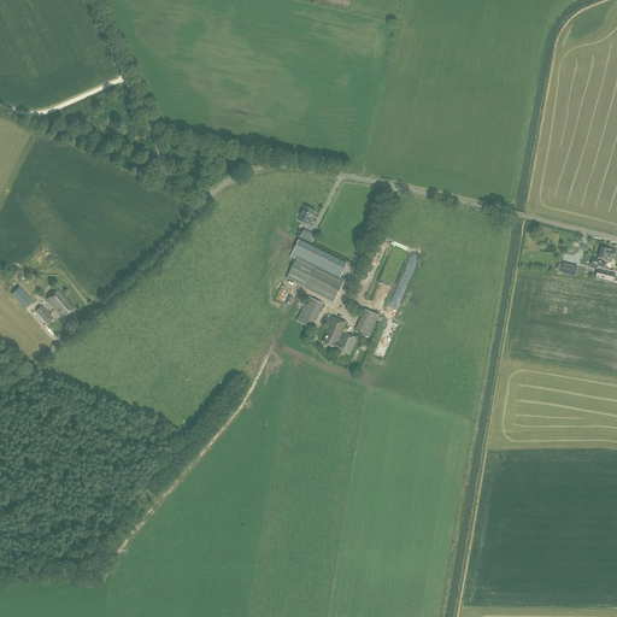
[(310,224),(316,212),(305,206),(299,219),(310,224)]
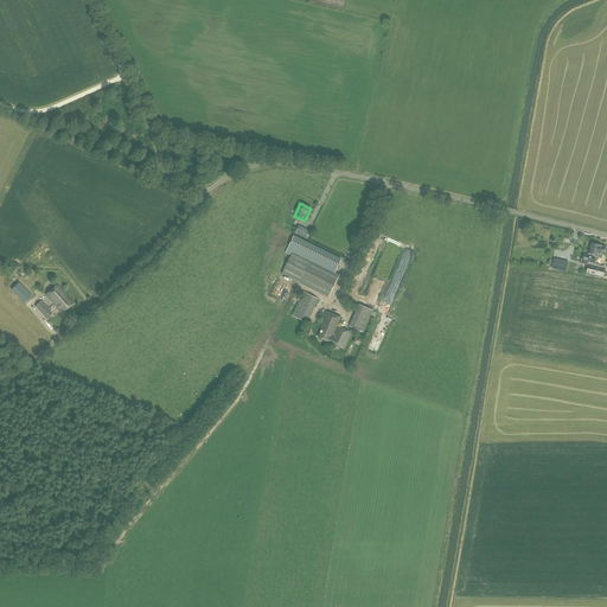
[(310,231),(299,227),(295,234),(306,238),(310,231)]
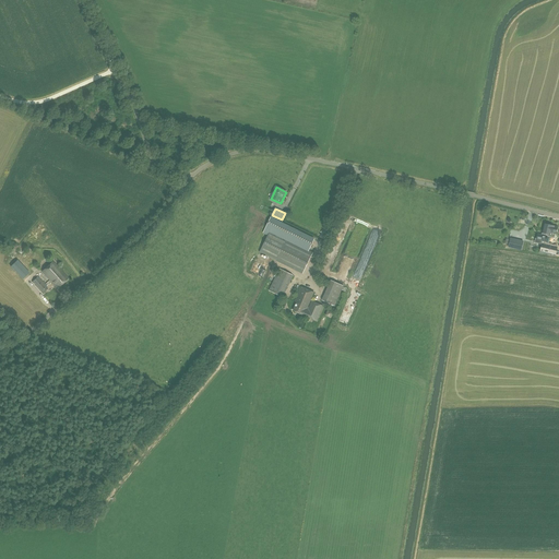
[(260,252),(302,273),(312,252),(309,251),(314,239),(271,217),(263,233),(269,235),(260,252)]
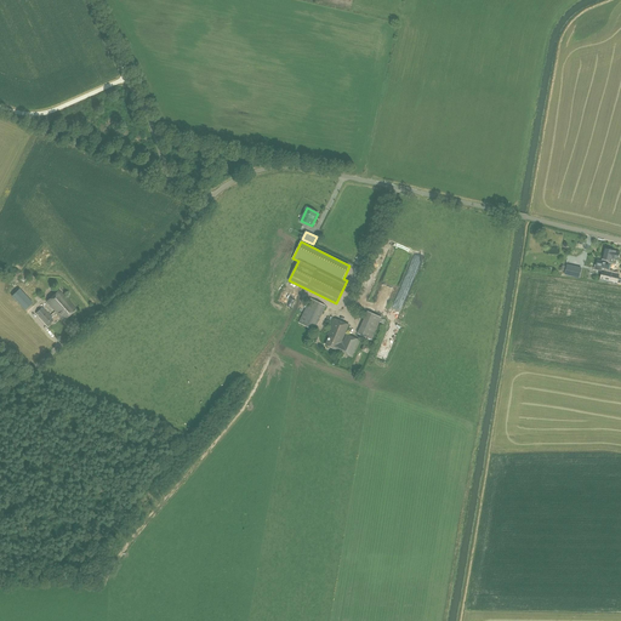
[(598,260),(597,266),(596,265),(594,269),(603,271),(600,279),(609,281),(610,272),(605,272),(607,268),(608,262),(609,260),(608,260),(609,255),(610,250),(604,249),(602,261),(598,260)]
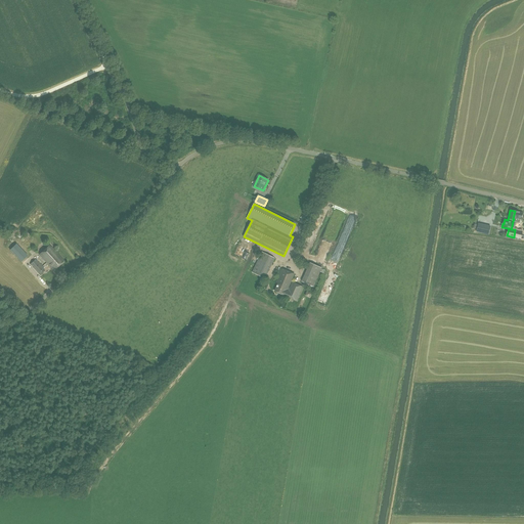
[(520,223),(523,212),(515,211),(514,215),(513,219),(514,219),(513,221),(520,223)]
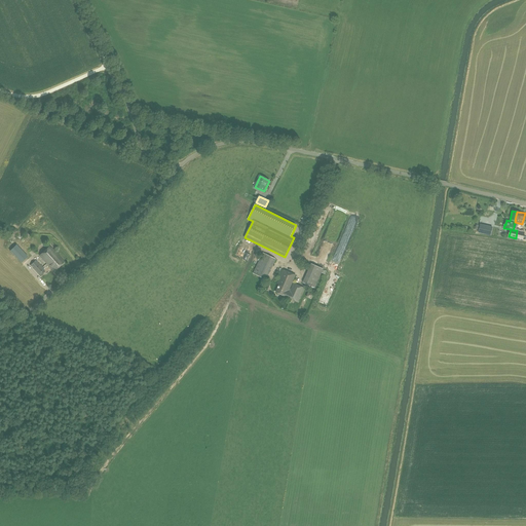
[(523,239),(524,232),(517,230),(516,238),(523,239)]
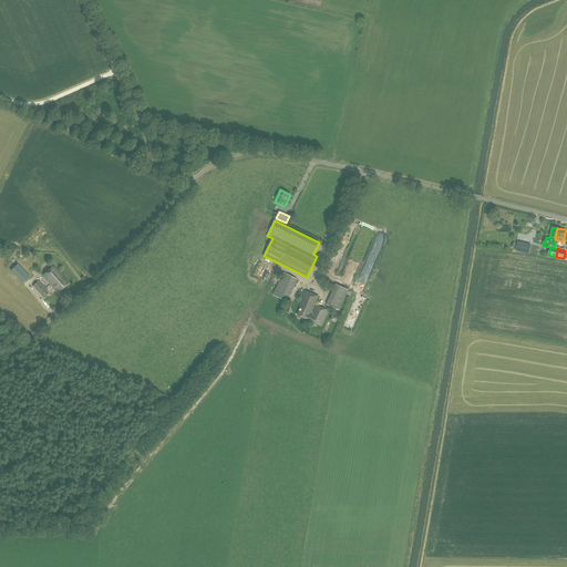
[(338,250),(331,266),(336,267),(341,253),(338,250)]
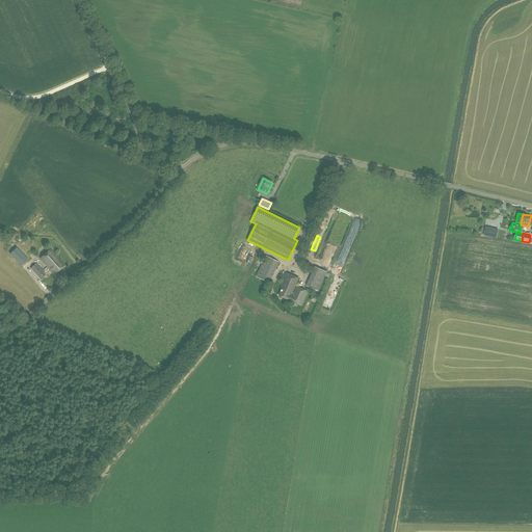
[(28,259),(17,246),(10,254),(9,254),(22,266),(28,259)]
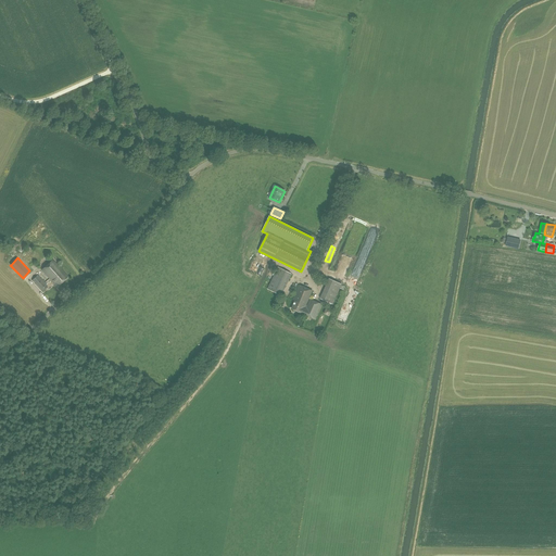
[(53,261),(42,270),(58,287),(68,277),(53,261)]
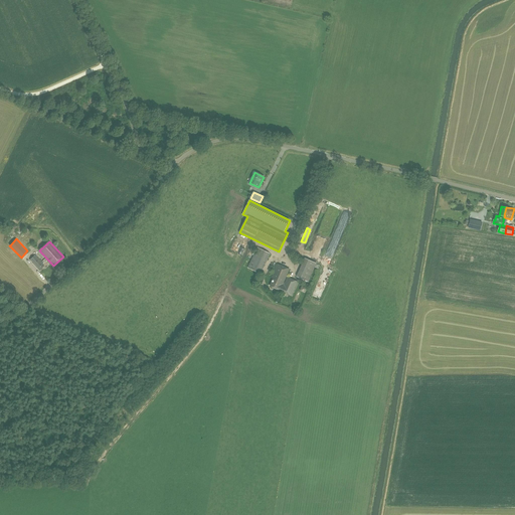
[(271,253),(258,247),(247,268),(261,274),(271,253)]
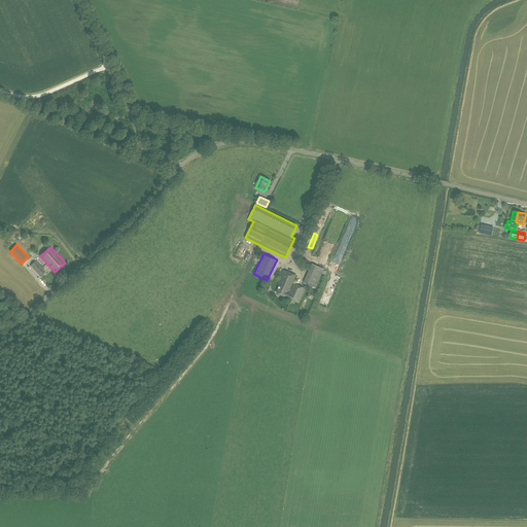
[(31,266),(40,277),(45,272),(43,270),(44,270),(36,260),(31,266)]
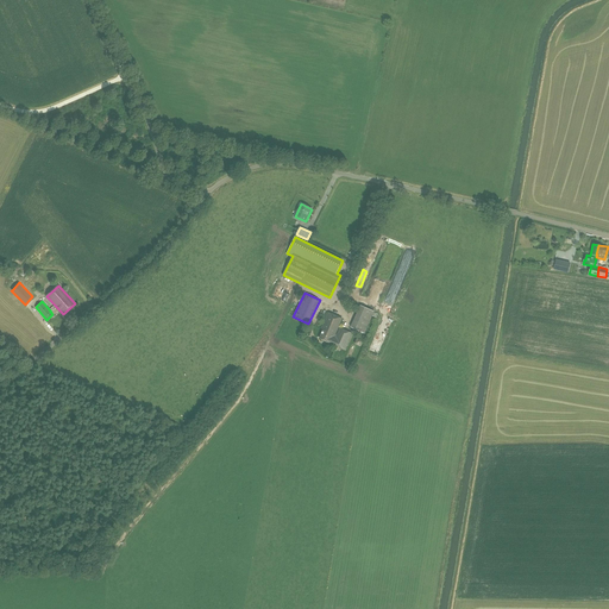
[(375,312),(360,306),(351,327),(365,333),(375,312)]
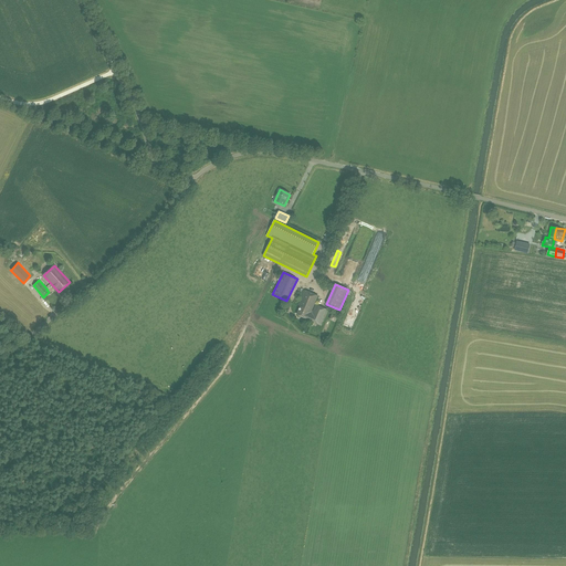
[(28,290),(11,305),(19,314),(35,299),(28,290)]
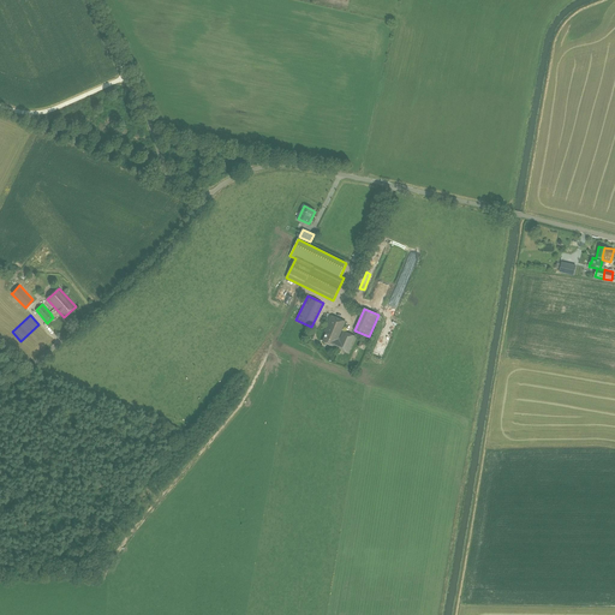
[(324,333),(327,333),(322,341),(348,353),(356,336),(342,330),(340,338),(339,338),(346,322),(332,316),(324,333)]
